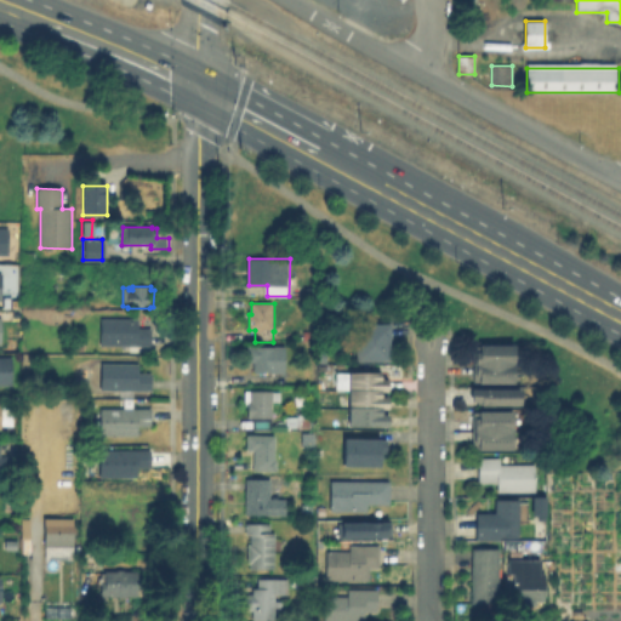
[(153,329),(153,347),(102,346),(102,319),(140,320),(140,329),(153,329)]
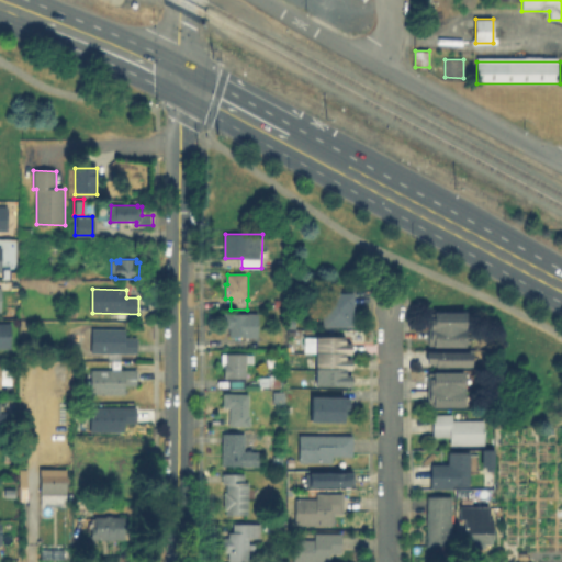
[(356,305),(356,326),(325,326),(325,293),(356,293),(356,305)]
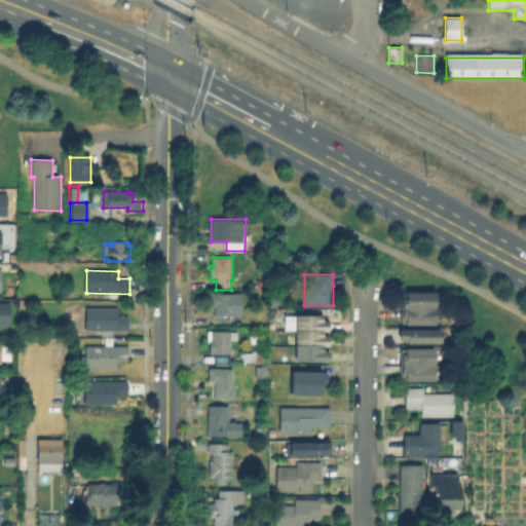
[(266,289),(259,289),(259,282),(262,282),(262,277),(267,277),(267,282),(266,282),(266,289)]
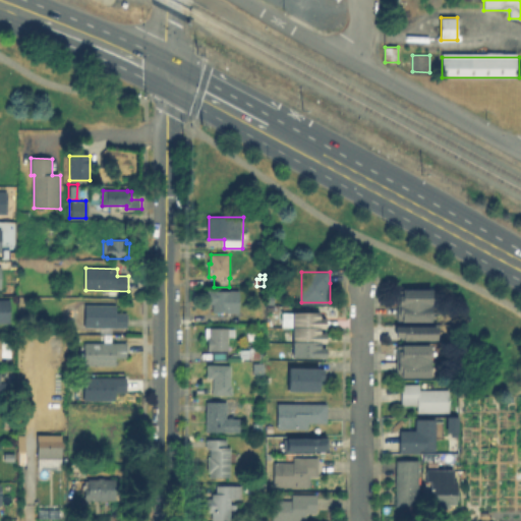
[(398,321),(398,289),(430,289),(430,321),(398,321)]
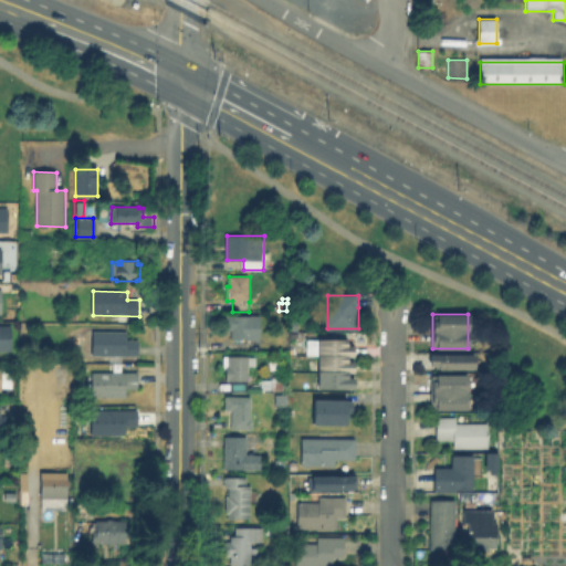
[(261,316),(261,341),(232,341),(232,331),(227,331),(227,316),(261,316)]
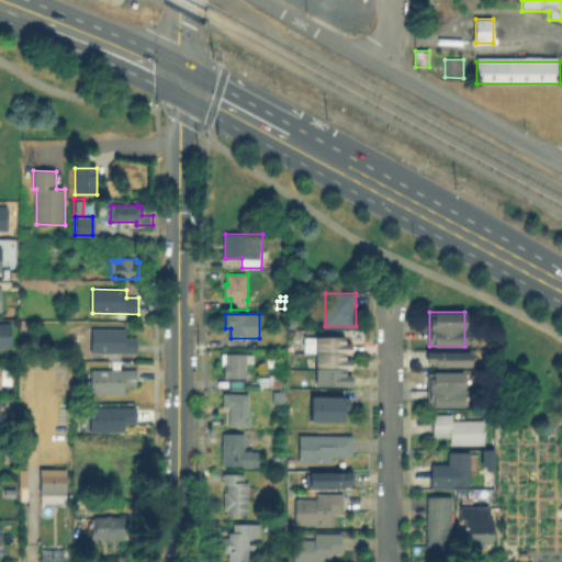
[(0,325),(11,325),(12,350),(0,350),(0,325)]
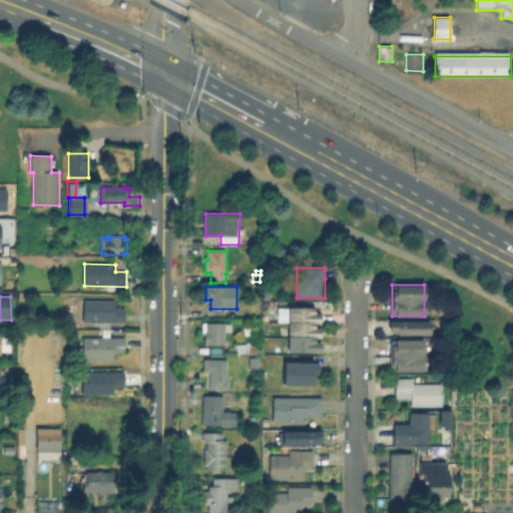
[(126,308),(126,322),(85,322),(85,300),(116,301),(116,308),(126,308)]
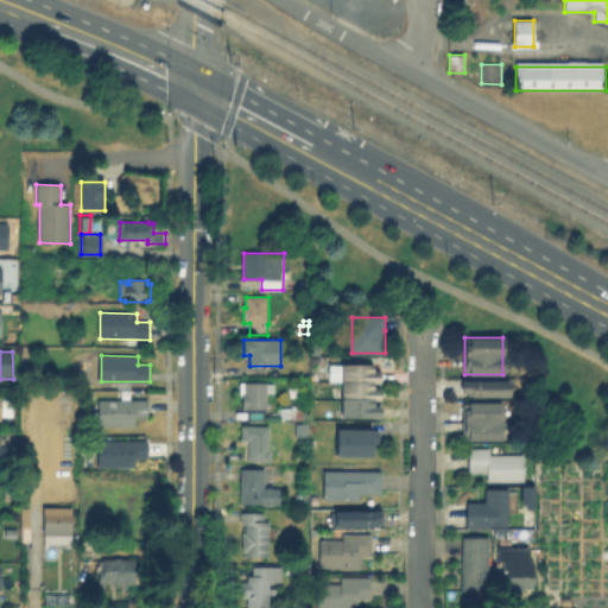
[(309,358),(309,361),(311,361),(310,374),(302,374),(303,356),(309,358)]
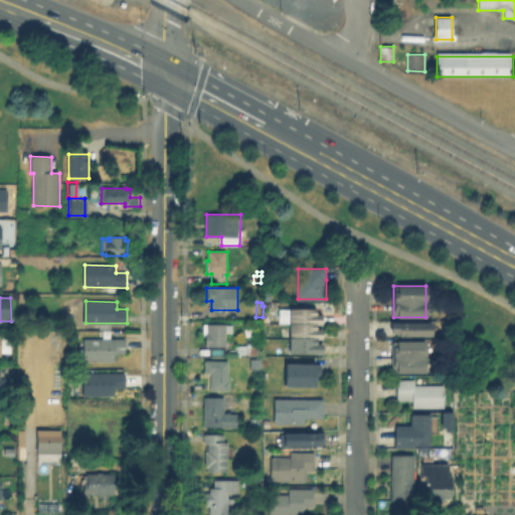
[(319,311),(320,317),(325,316),(325,326),(320,326),(320,331),(325,331),(326,341),(320,341),(320,344),(325,344),(326,356),(290,356),(291,310),(319,311)]
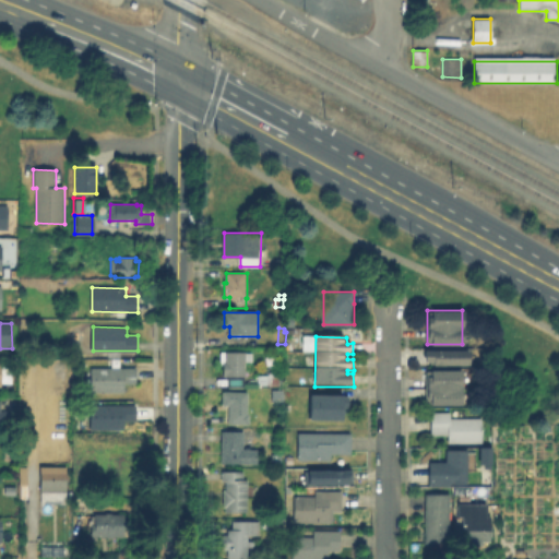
[(423,366),(423,351),(468,351),(468,366),(423,366)]
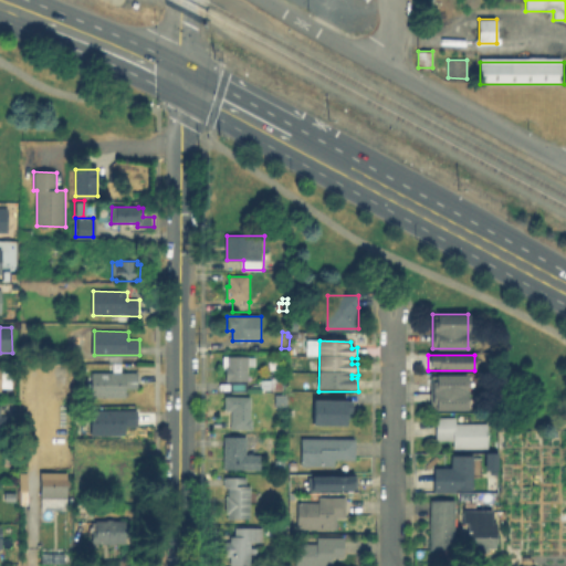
[(250,357),(250,392),(233,392),(233,381),(228,380),(228,367),(229,367),(229,357),(250,357)]
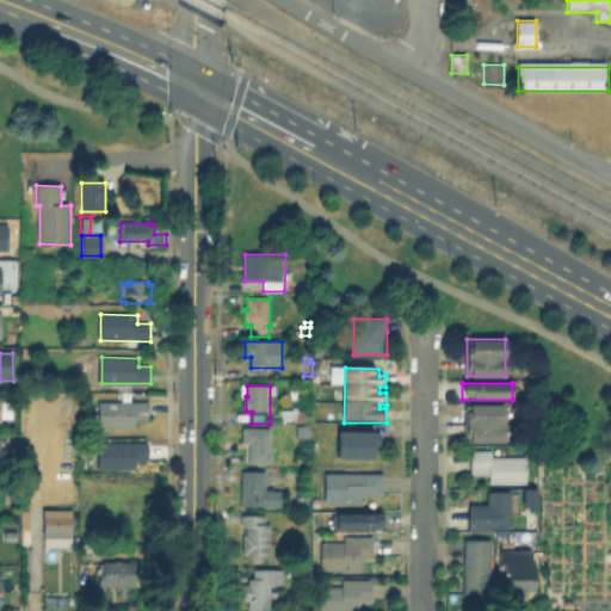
[(150,403),(150,420),(137,420),(137,430),(100,430),(100,403),(150,403)]
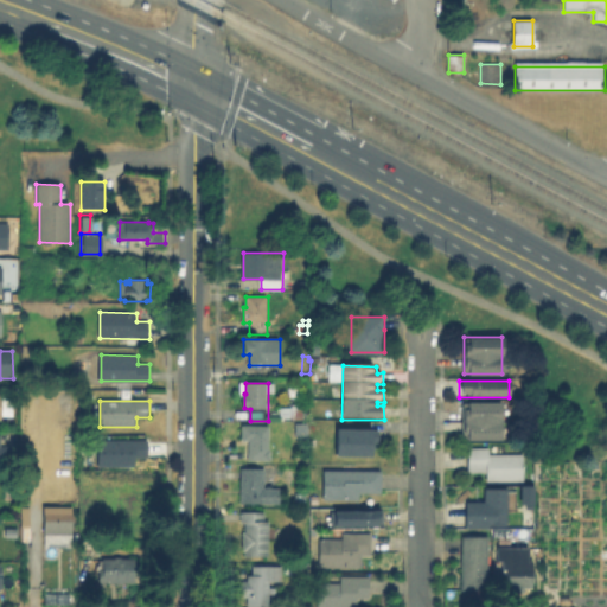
[(464,441),(464,404),(502,404),(500,441),(464,441)]
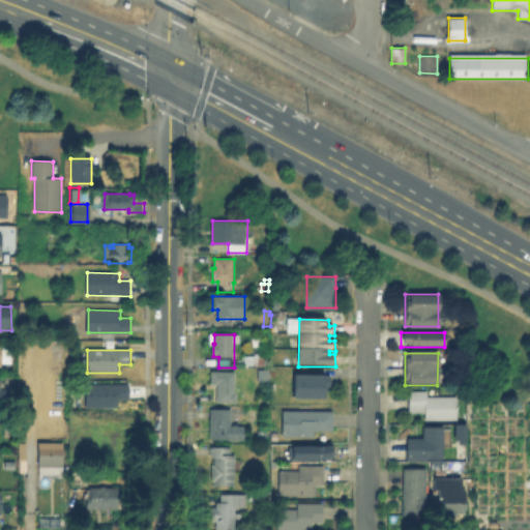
[(266,354),(266,365),(244,365),(244,355),(266,354)]
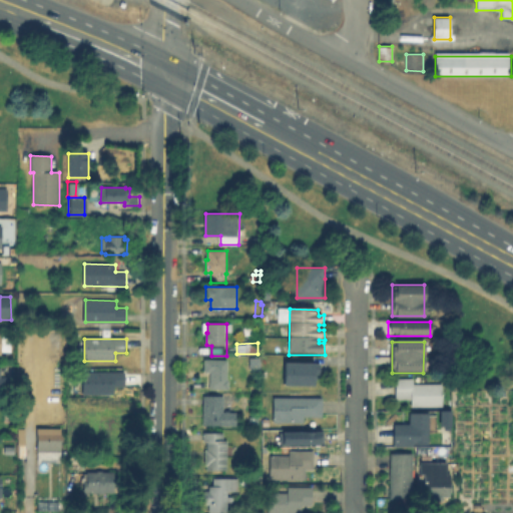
[(228,359),(228,380),(229,380),(229,389),(211,389),(211,372),(205,372),(205,359),(228,359)]
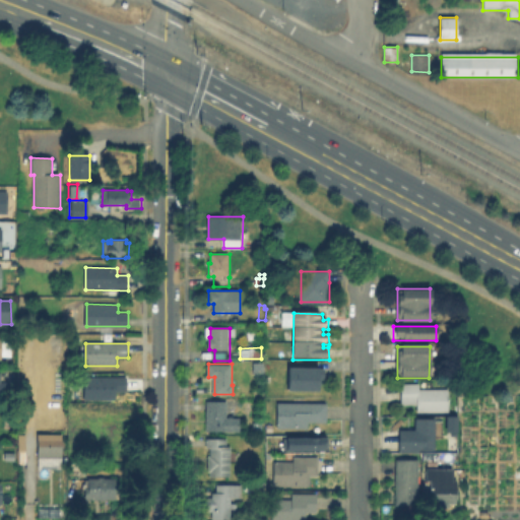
[(327,369),(327,380),(322,380),(322,391),(291,391),(291,369),(327,369)]
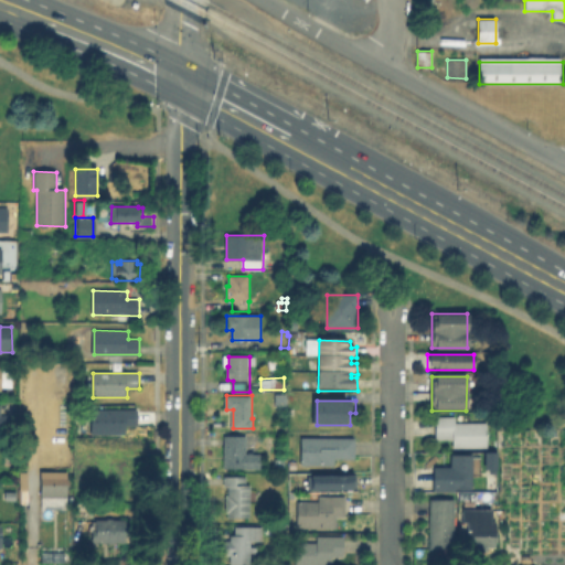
[(9,416),(9,429),(0,429),(0,405),(1,406),(1,416),(9,416)]
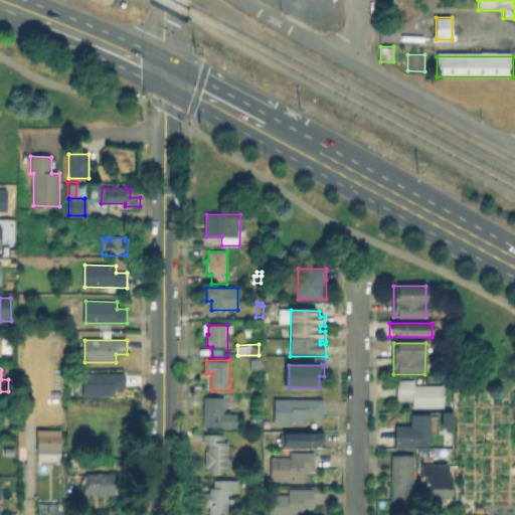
[(112,369),(113,373),(128,373),(128,388),(117,389),(117,396),(83,396),(84,369),(112,369)]
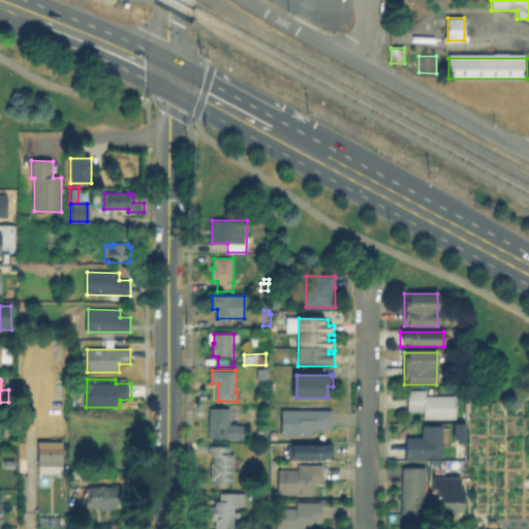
[(454,394),(454,418),(423,418),(423,410),(406,410),(405,389),(424,389),(425,395),(454,394)]
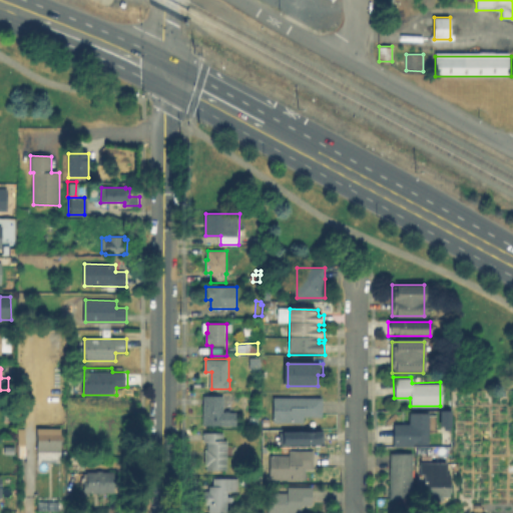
[(237,412),(236,425),(204,425),(204,395),(223,396),(223,413),(237,412)]
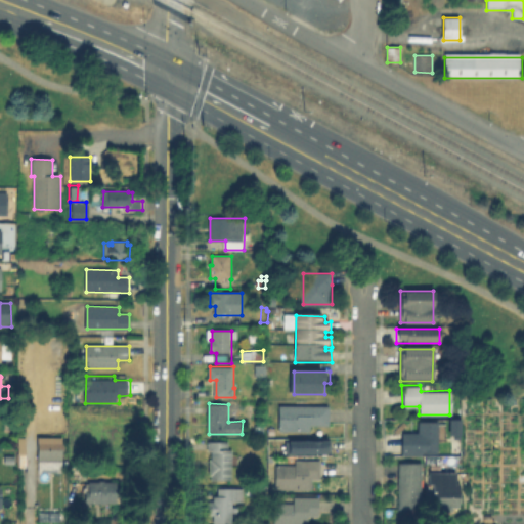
[(313,428),(313,433),(279,432),(280,406),(331,407),(331,427),(313,428)]
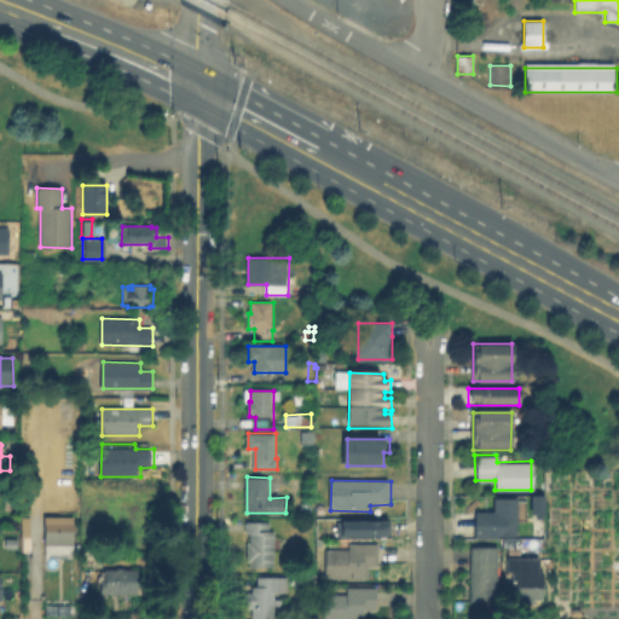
[(541,518),(527,518),(527,493),(541,493),(541,518)]
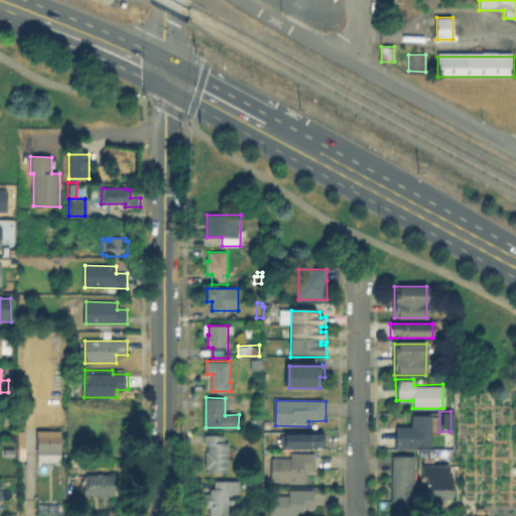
[(429,414),(429,445),(393,445),(393,425),(409,425),(409,414),(429,414)]
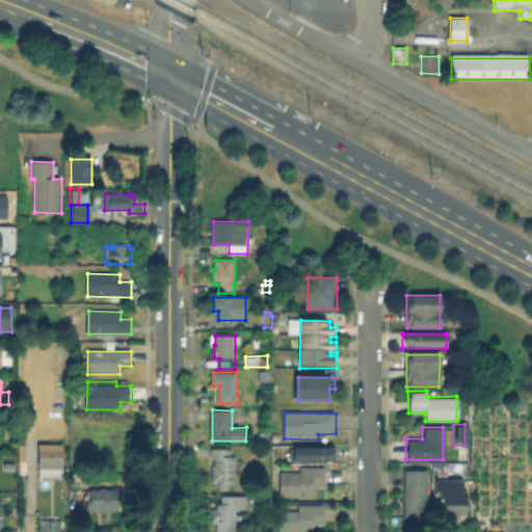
[(64,445),(63,469),(40,469),(40,445),(64,445)]
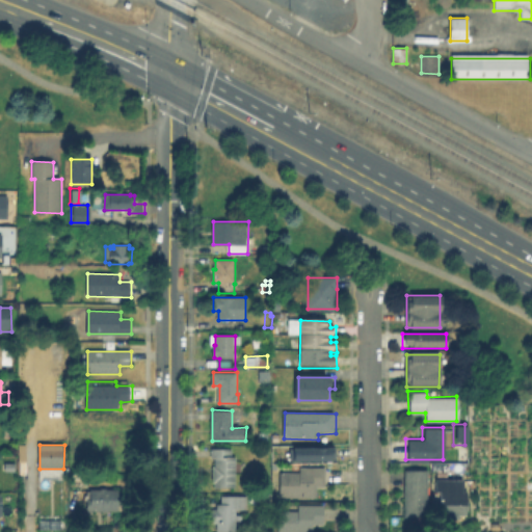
[(233,449),(233,456),(237,456),(237,487),(216,487),(215,483),(214,483),(214,466),(215,466),(216,458),(211,458),(211,449),(233,449)]
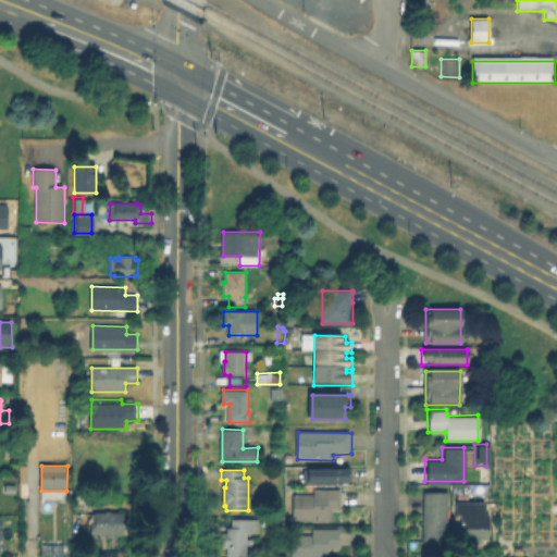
[(307,482),(307,470),(351,470),(351,482),(307,482)]
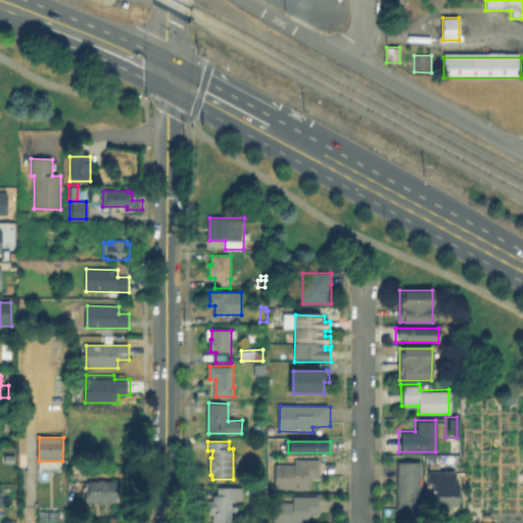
[(16,456),(17,465),(5,465),(5,455),(16,456)]
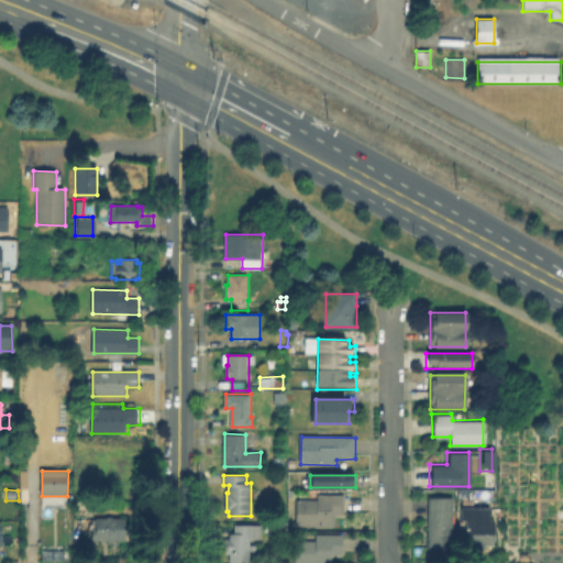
[(346,494),(346,514),(338,514),(338,526),(298,526),(298,499),(310,499),(310,493),(319,493),(319,494),(346,494)]
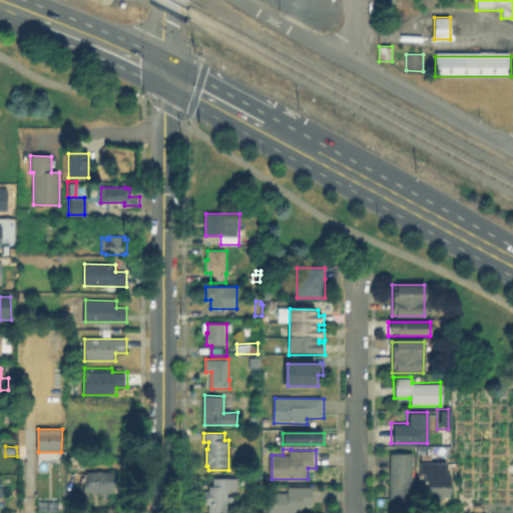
[(410,452),(410,497),(388,497),(388,452),(410,452)]
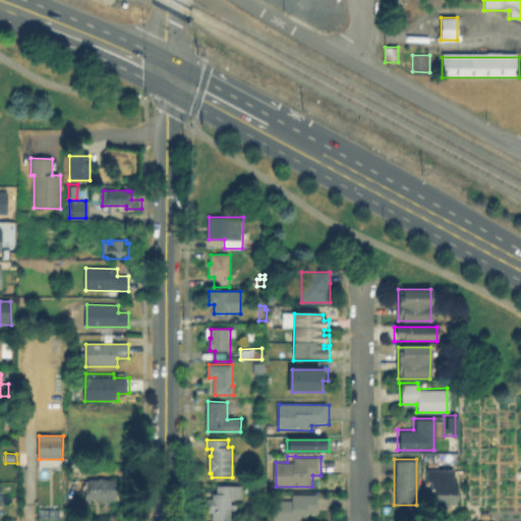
[(460,500),(460,505),(454,505),(453,508),(446,508),(447,505),(438,505),(438,496),(435,496),(435,482),(429,481),(429,469),(457,470),(456,480),(460,481),(460,490),(462,490),(462,500),(460,500)]
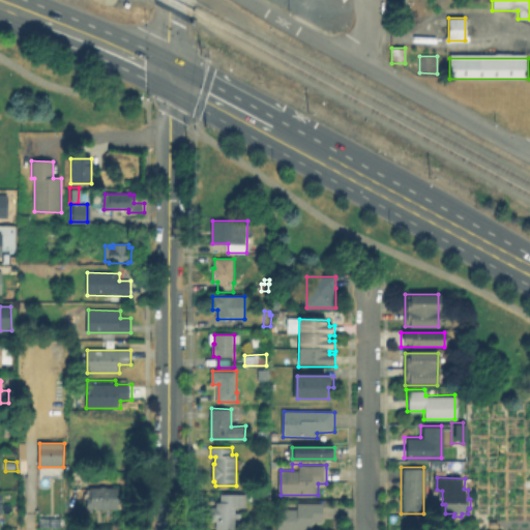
[(123,494),(123,503),(118,503),(118,509),(88,509),(88,499),(87,499),(87,490),(91,490),(91,489),(119,489),(119,494),(123,494)]
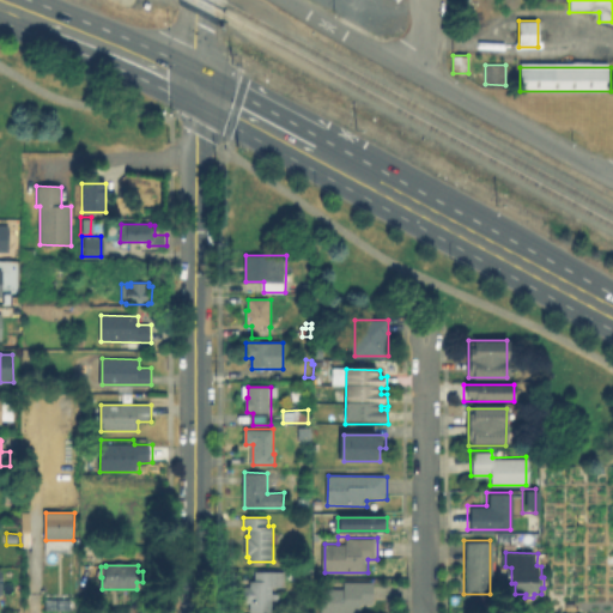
[(286,572),(286,594),(273,593),(273,612),(252,612),(252,604),(244,604),(246,587),(252,587),(252,581),(256,581),(258,571),(286,572)]
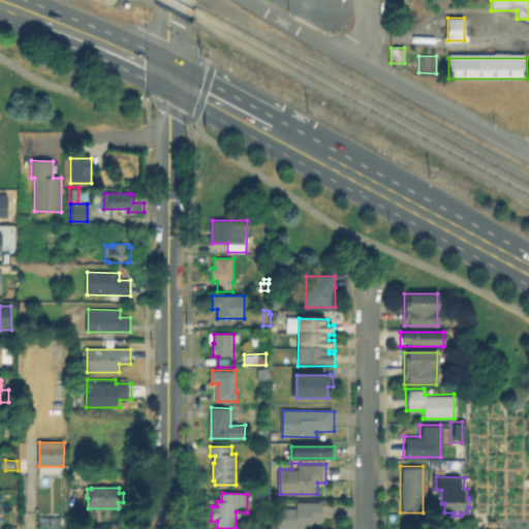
[(323,503),(324,522),(313,522),(313,528),(278,528),(279,508),(289,508),(290,503),(323,503)]
